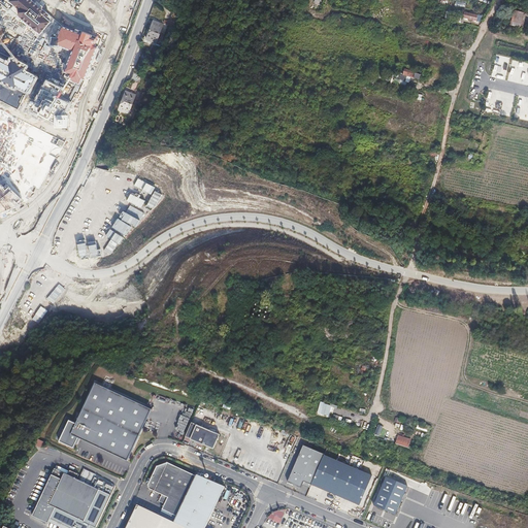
[(41,32),(53,18),(31,0),(10,0),(7,5),(41,32)]
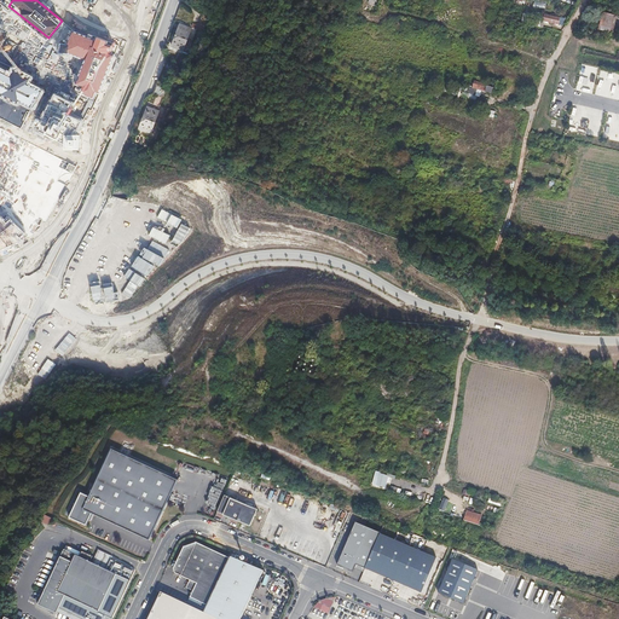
[(71,0),(114,22),(129,0),(71,0)]
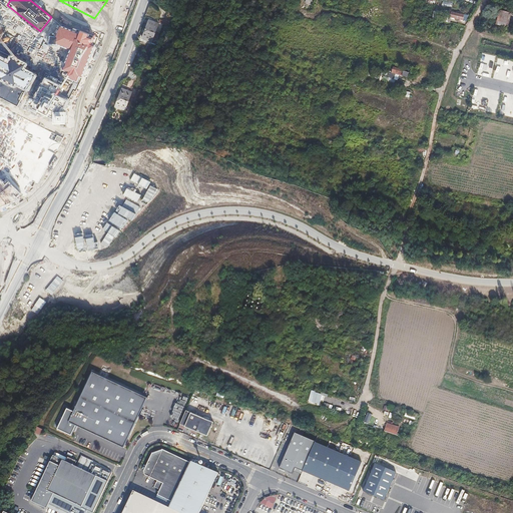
[(463,19),(465,14),(456,11),(449,9),(447,15),(463,19)]
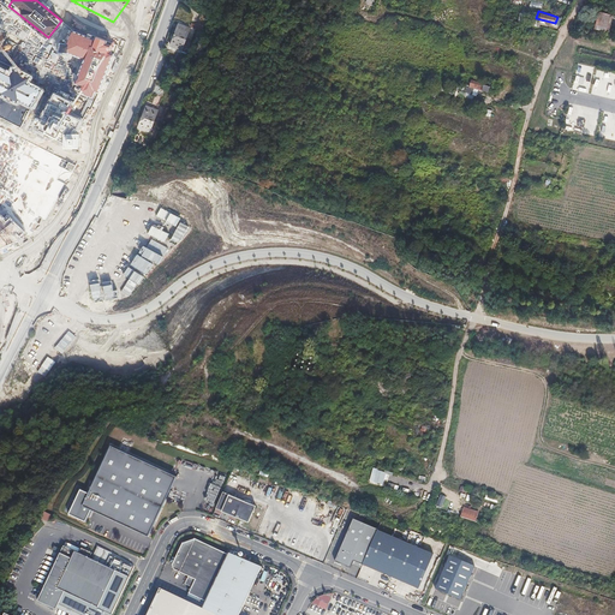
[(527,23),(529,19),(524,17),(525,13),(521,12),(518,22),(527,23)]
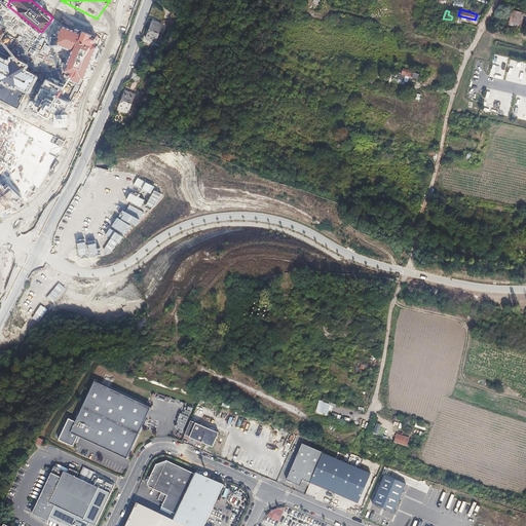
[(521,27),(524,13),(521,12),(513,10),(509,24),(521,27)]
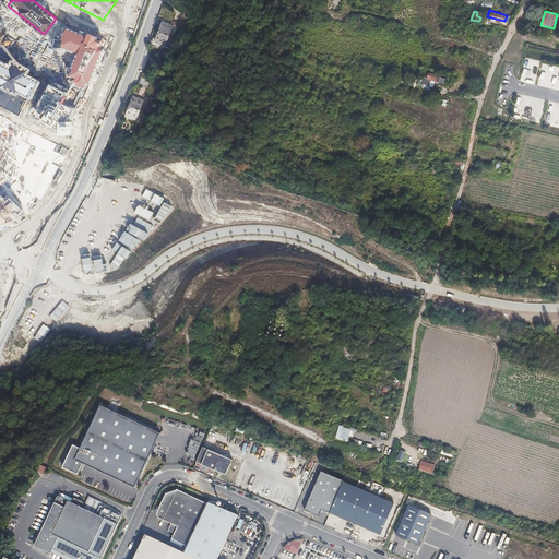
[(182,20),(166,13),(118,133),(134,140),(182,20)]
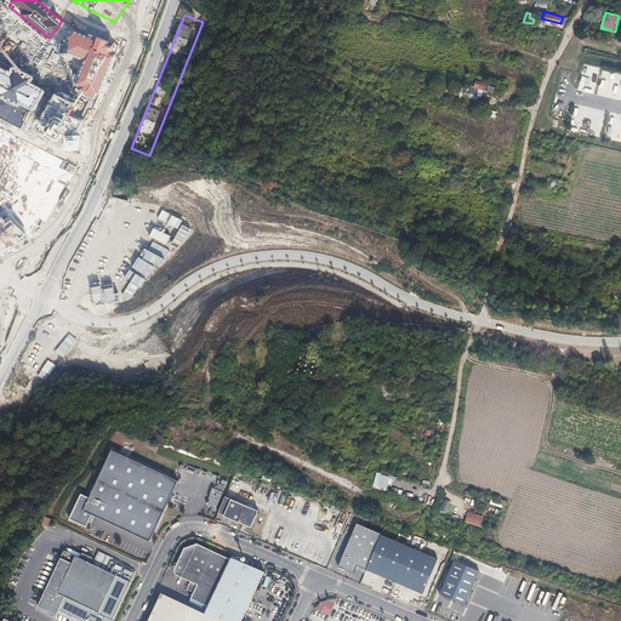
[(70,53),(86,60),(92,44),(95,45),(97,40),(74,32),(69,45),(72,45),(70,53)]
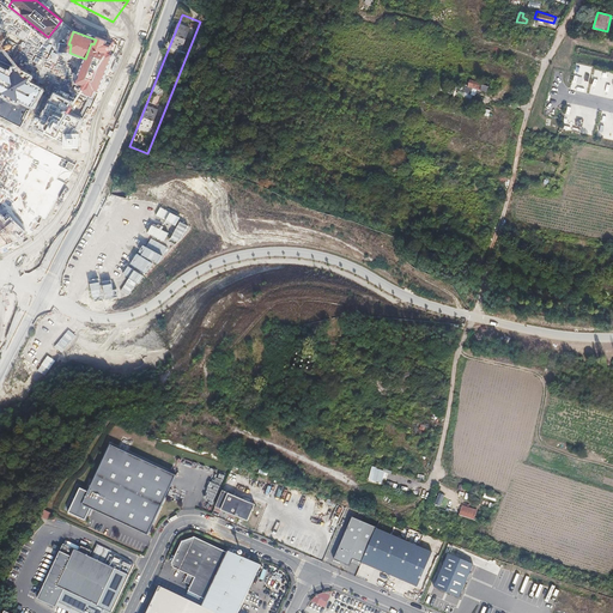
[(85,59),(77,83),(84,85),(82,92),(93,96),(96,90),(99,91),(113,55),(110,54),(113,47),(107,44),(108,41),(97,36),(96,40),(93,44),(91,43),(85,59)]
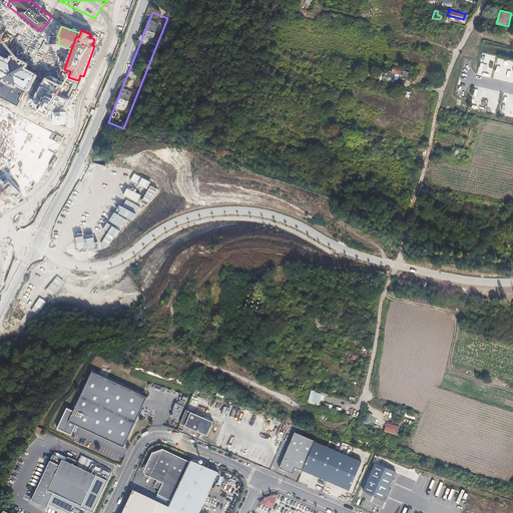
[(0,74),(3,76),(2,78),(16,84),(17,82),(29,88),(35,76),(23,70),(26,63),(13,57),(10,63),(0,57),(0,74)]
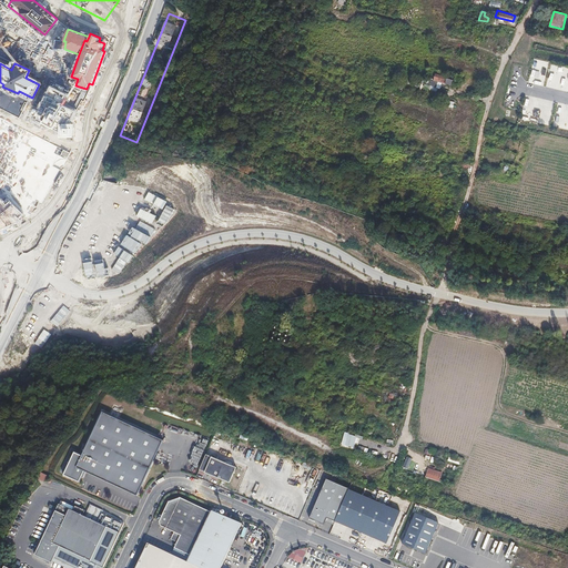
[(548,73),(556,75),(558,67),(550,66),(548,73)]
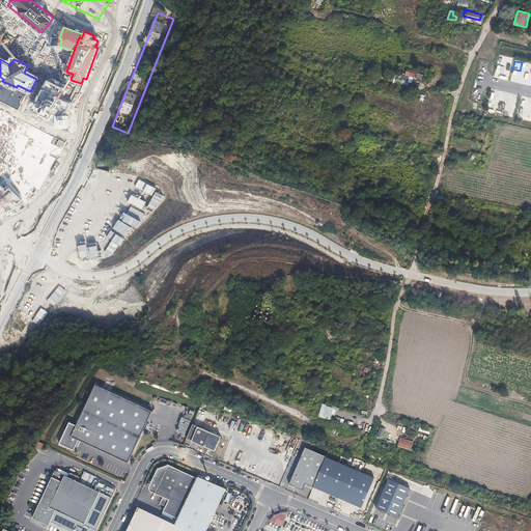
[(522,63),(520,72),(513,70),(510,80),(514,81),(514,79),(529,83),(530,76),(527,75),(530,63),(527,63),(527,64),(522,63)]
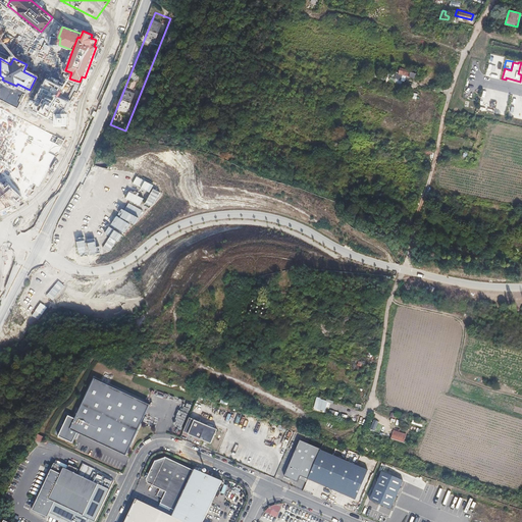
[(414,77),(416,73),(411,71),(400,68),(399,71),(403,72),(402,74),(414,77)]
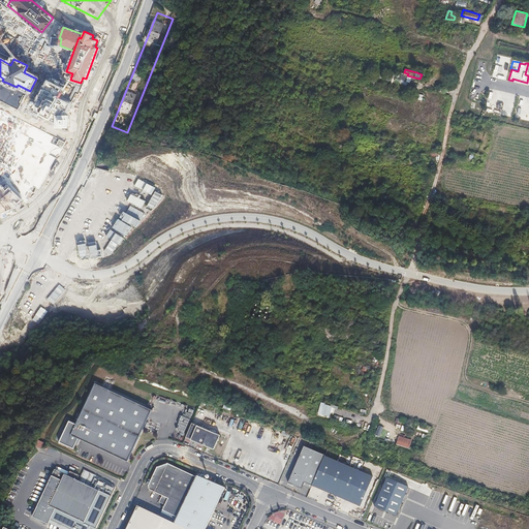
[(392,81),(393,81),(405,85),(407,76),(404,75),(394,72),(392,81)]
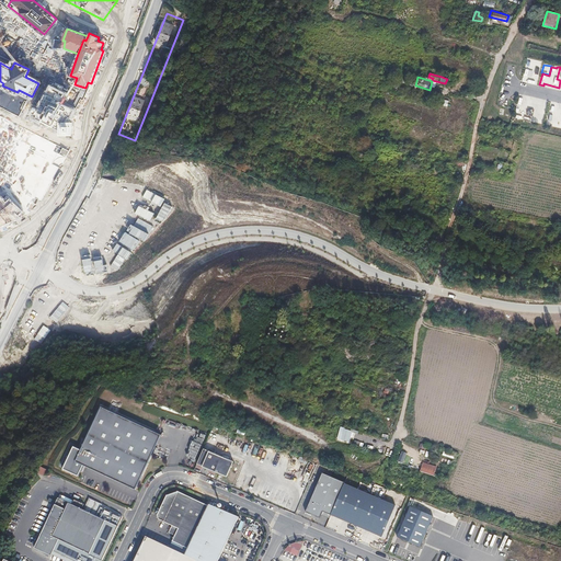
[(33,118),(60,132),(60,121),(65,121),(67,115),(70,116),(75,107),(65,103),(69,93),(50,83),(33,118)]
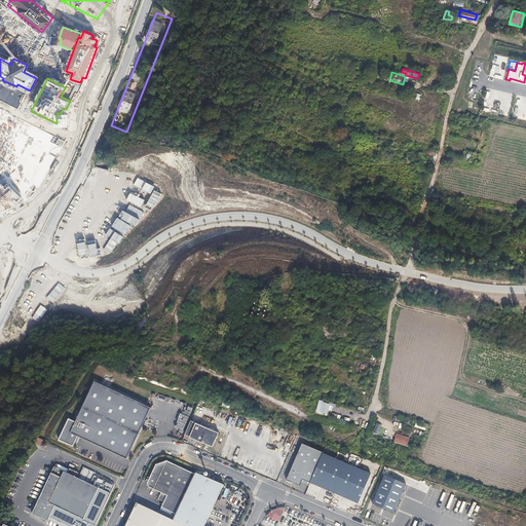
[(61,113),(57,113),(57,123),(57,127),(70,126),(69,113),(61,113)]
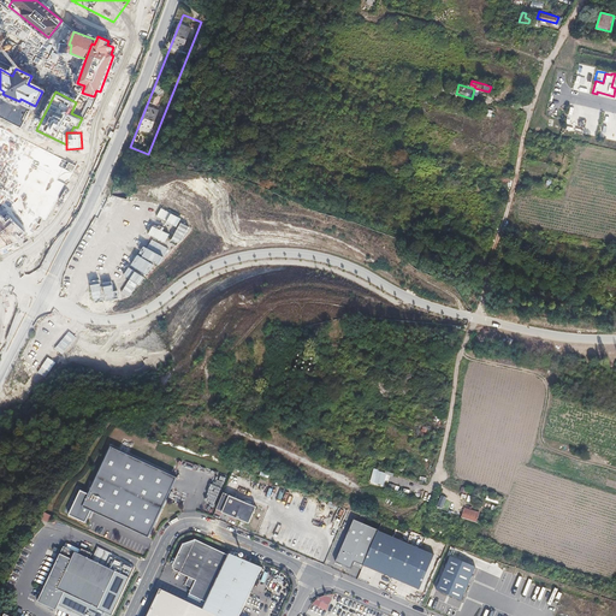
[(124,276),(90,280),(94,308),(105,309),(123,309),(143,301),(191,218),(160,205),(155,213),(124,276)]
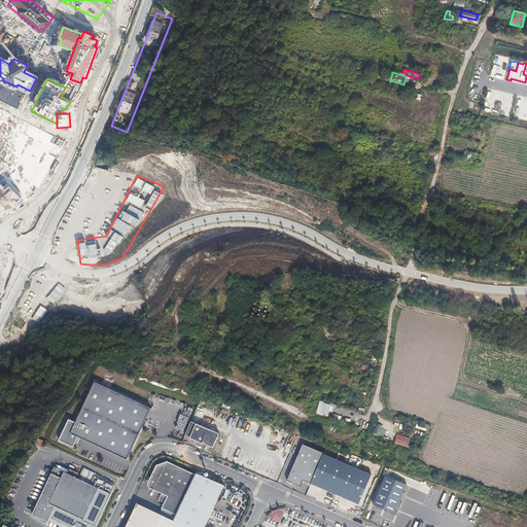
[(0,212),(21,204),(20,203),(24,199),(10,185),(7,188),(3,184),(0,181),(0,212)]
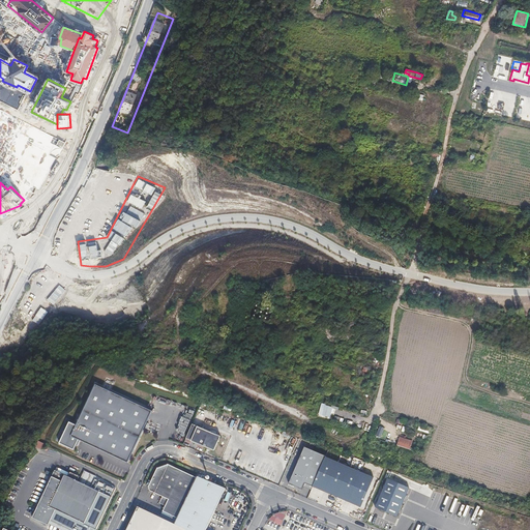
[(399,227),(401,216),(385,212),(383,224),(399,227)]
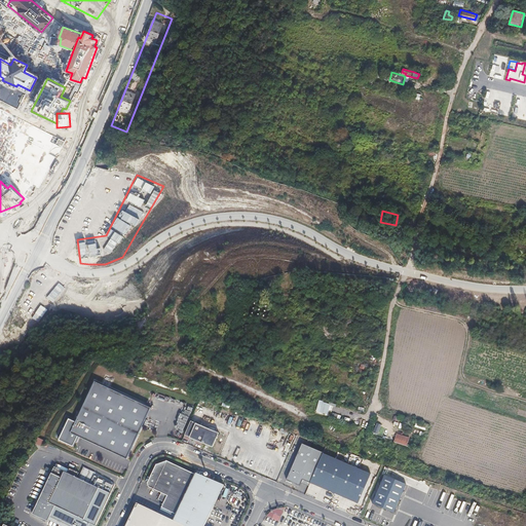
[(152,407),(97,381),(78,421),(70,417),(61,439),(74,445),(78,437),(127,459),(152,407)]
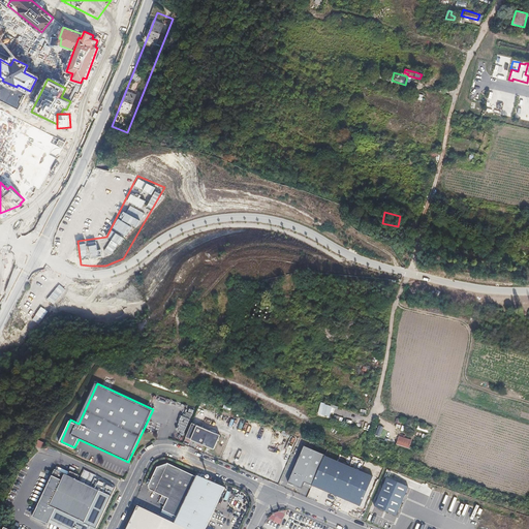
[(317,413),(330,416),(333,405),(319,403),(317,413)]
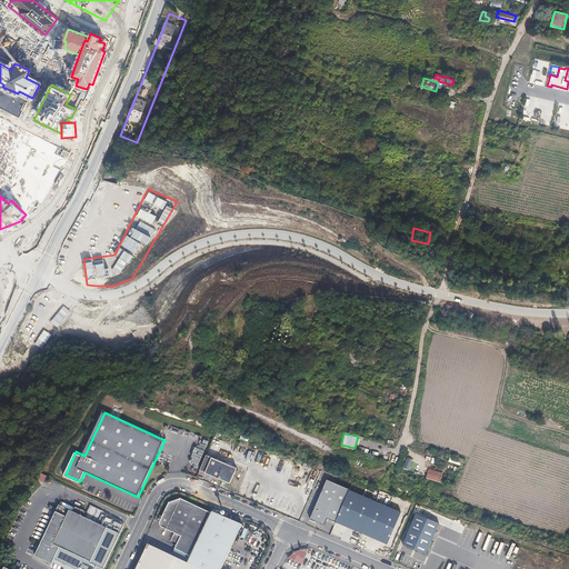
[(198,468),(206,450),(196,446),(189,465),(198,468)]
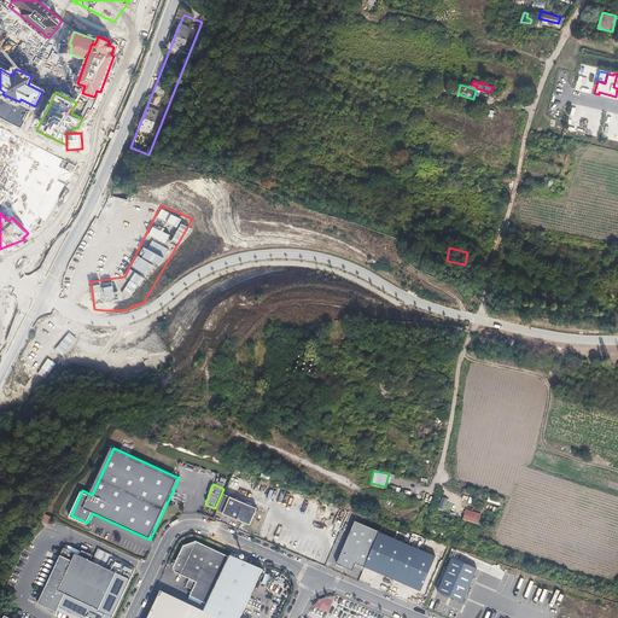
[(222,513),(229,494),(223,493),(216,511),(222,513)]
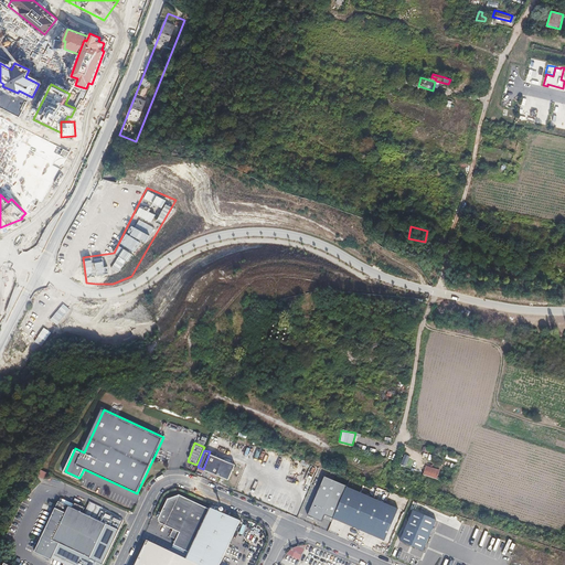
[(210,451),(203,469),(228,479),(235,461),(210,451)]
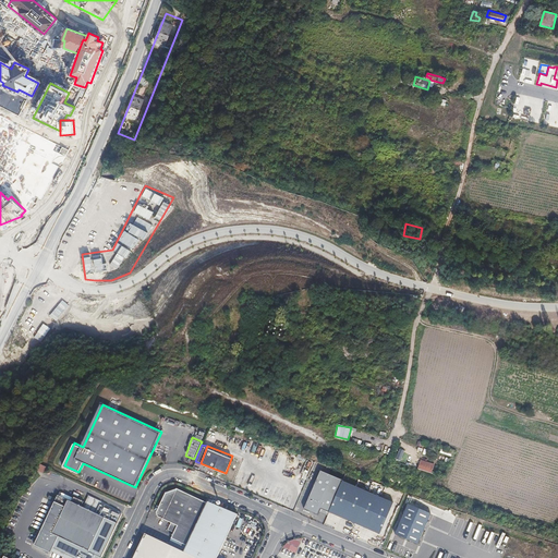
[(421,461),(417,470),(431,474),(434,465),(421,461)]
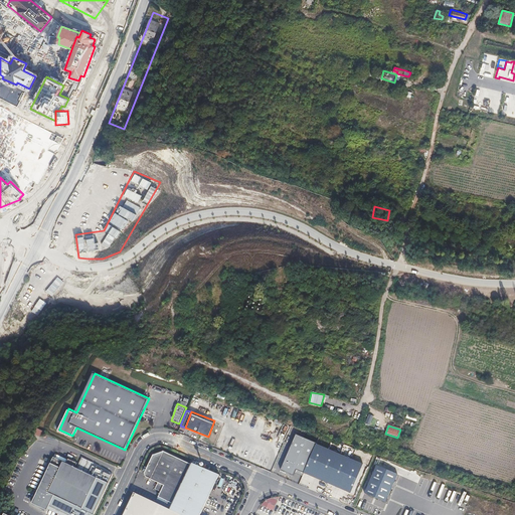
[(35,434),(41,437),(44,431),(38,427),(35,434)]
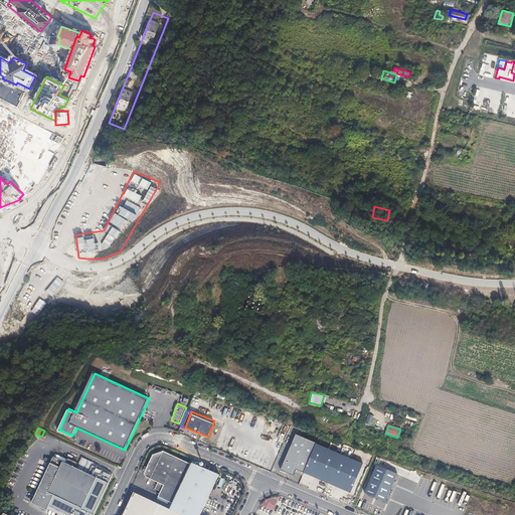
[(304,473),(316,444),(293,435),(279,470),(292,476),(294,473),(302,476),(304,473)]
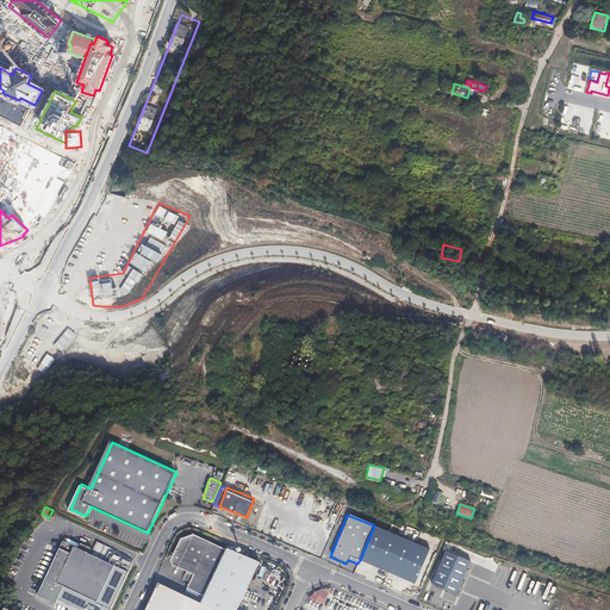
[(360,560),(422,586),(436,552),(374,526),(360,560)]
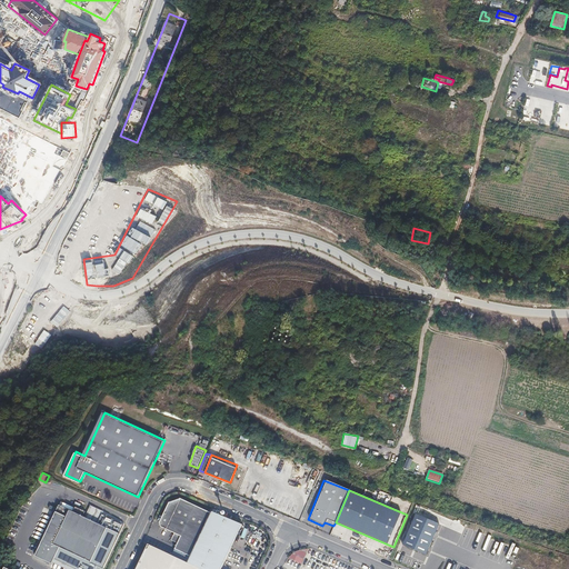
[(208,520),(211,513),(180,499),(180,500),(170,503),(169,502),(159,523),(160,527),(175,533),(172,539),(178,542),(175,549),(190,557),(206,525),(208,520)]
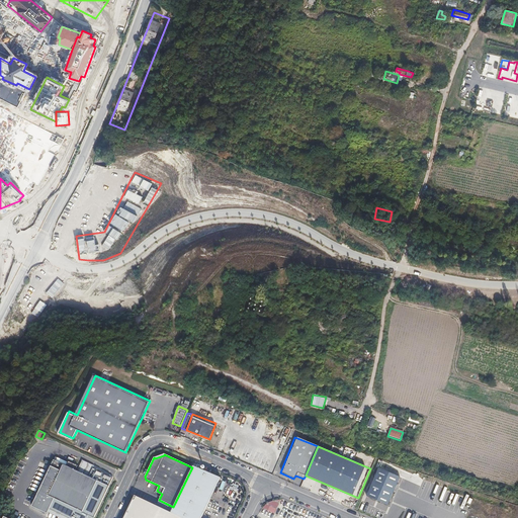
[(82,511),(97,481),(75,470),(77,465),(69,461),(66,465),(53,459),(31,506),(47,513),(54,498),(82,511)]
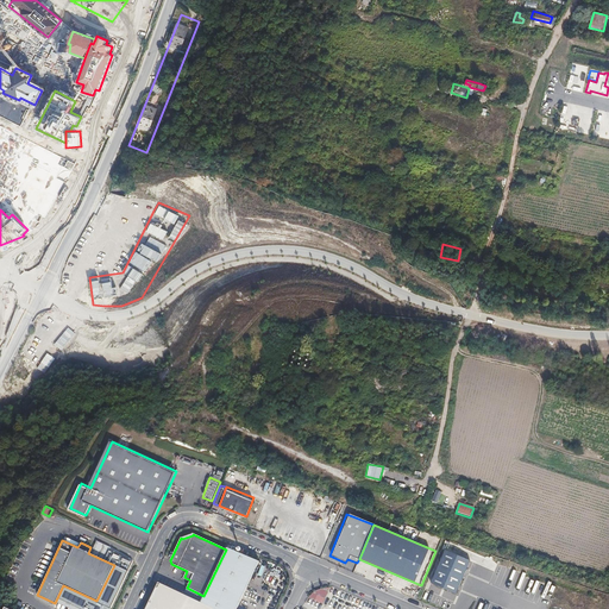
[(236,608),(259,563),(226,548),(226,550),(223,557),(220,562),(203,596),(200,603),(213,608),(236,608)]
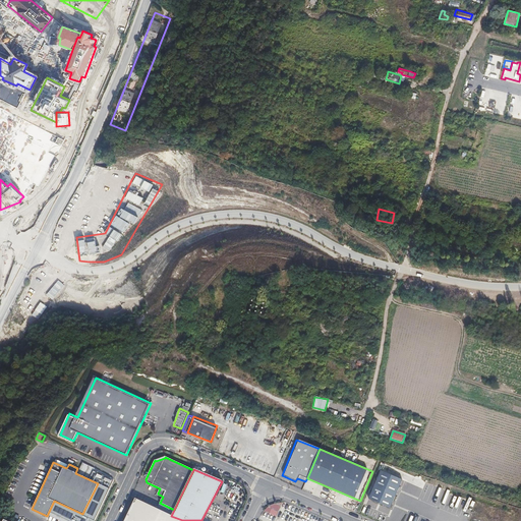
[(403,479),(382,470),(369,499),(391,508),(403,479)]
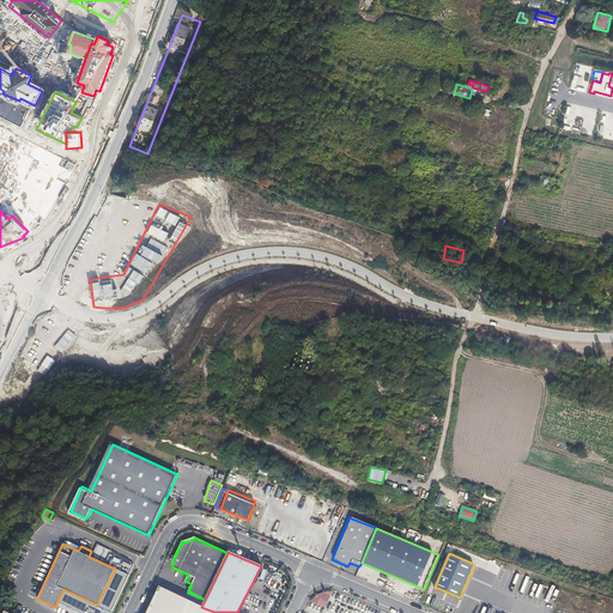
[(214,612),(201,607),(159,587),(146,612),(214,612)]
